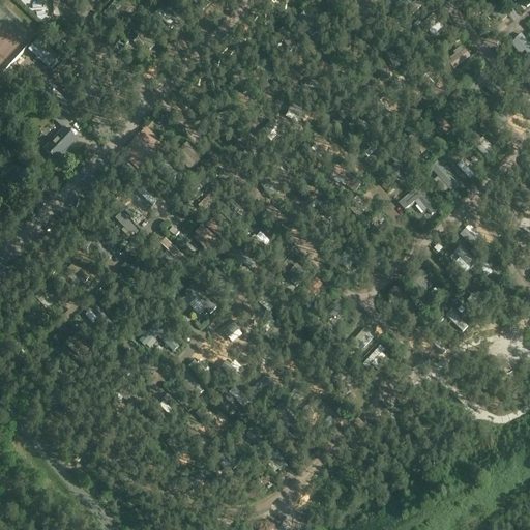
[(123,0),(116,0),(104,13),(110,20),(126,3),(123,0)]
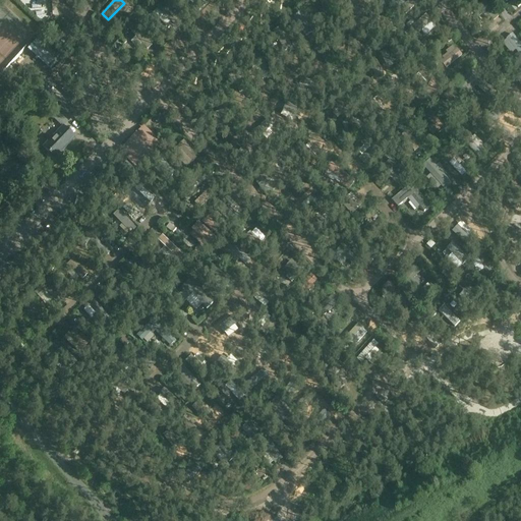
[(187,0),(190,2),(199,11),(206,5),(200,0),(187,0)]
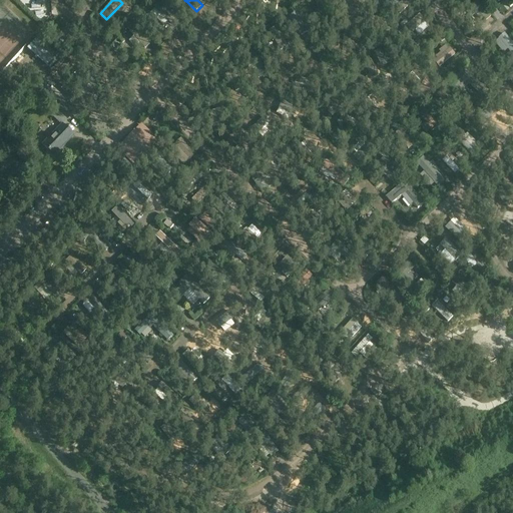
[(322,0),(316,0),(319,13),(313,14),(315,23),(321,21),(322,26),(328,25),(322,0)]
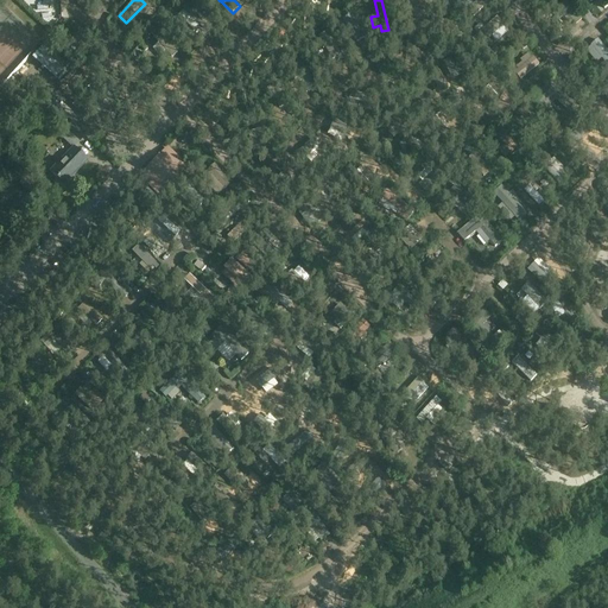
[(487,0),(477,0),(470,6),(464,12),(472,19),(489,2),(487,0)]
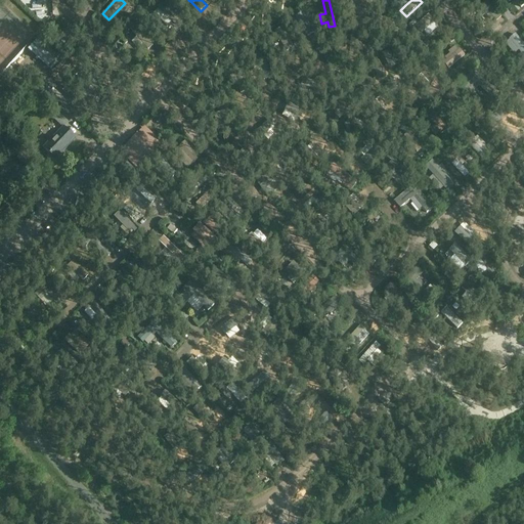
[(488,0),(487,0),(482,5),(491,14),(488,16),(491,20),(493,18),(496,22),(503,16),(488,0)]
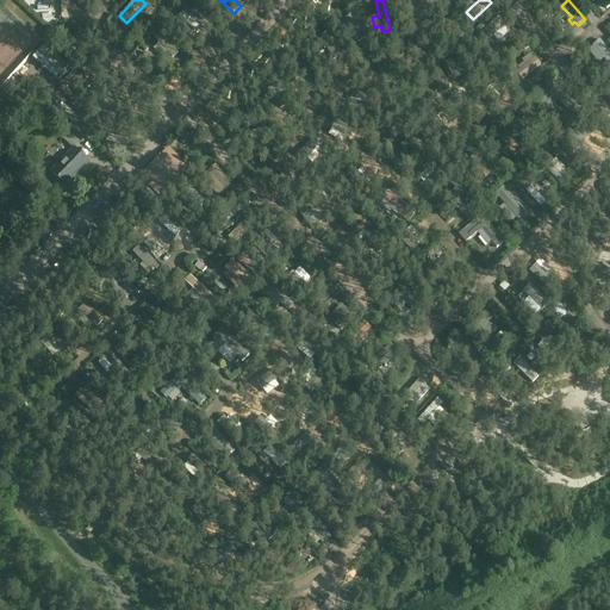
[(205,29),(210,23),(188,2),(182,8),(205,29)]
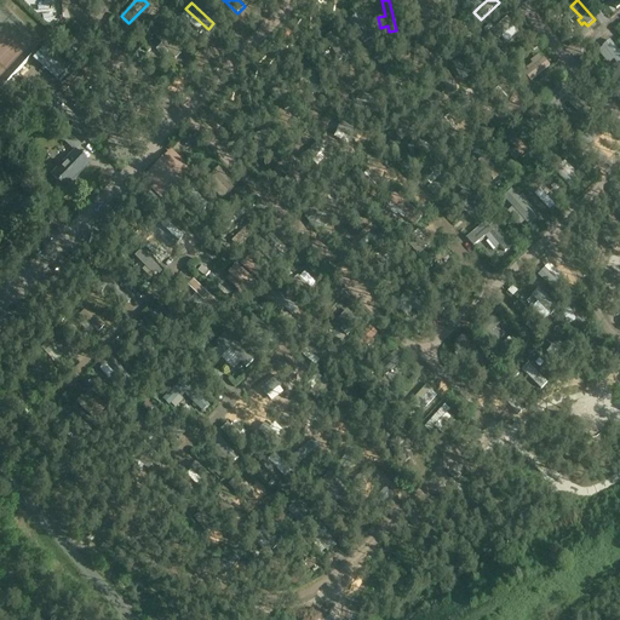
[(465,24),(441,17),(438,27),(461,34),(465,24)]
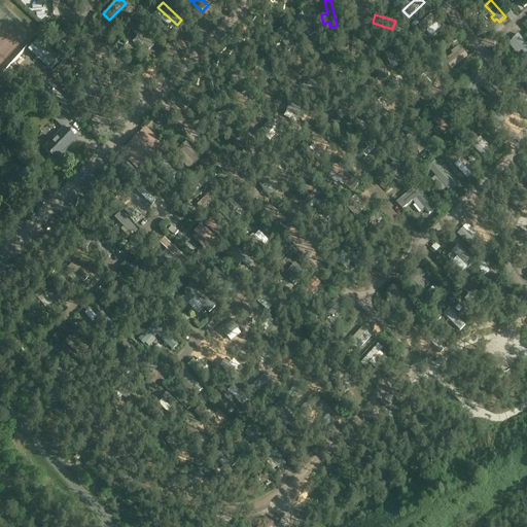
[(417,35),(413,38),(420,45),(425,41),(421,36),(437,22),(431,15),(414,32),(417,35)]
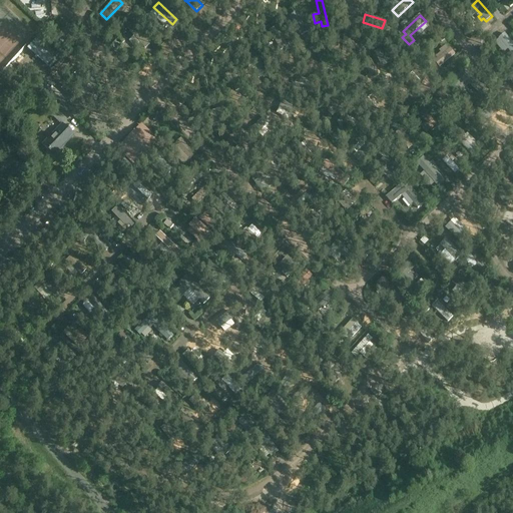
[(133,36),(128,41),(137,50),(142,45),(145,49),(151,44),(138,30),(135,27),(130,32),(132,35),(133,36)]
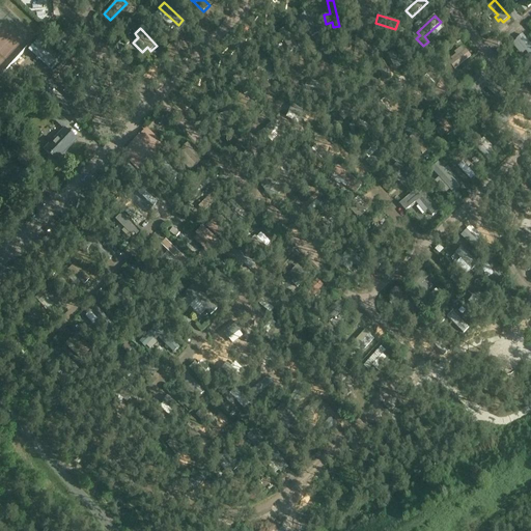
[(0,68),(11,62),(6,54),(16,49),(6,33),(0,35),(0,68)]
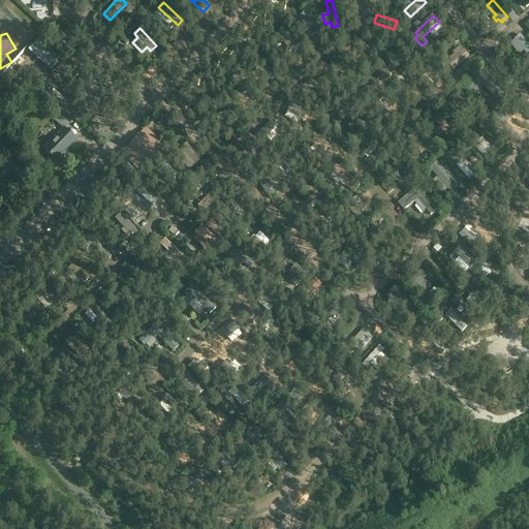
[(373,51),(375,42),(354,37),(352,45),(373,51)]
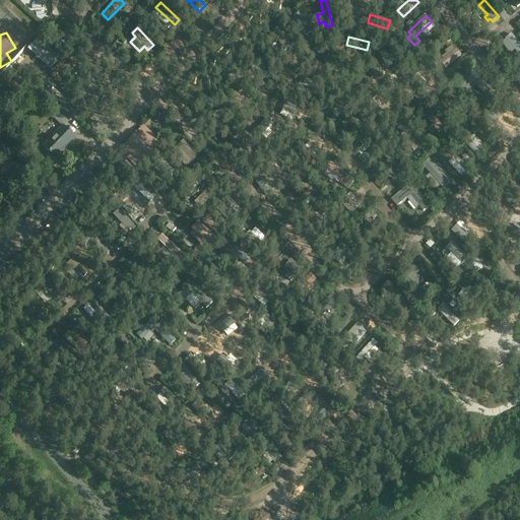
[(295,56),(294,55),(284,39),(278,43),(288,59),(295,56)]
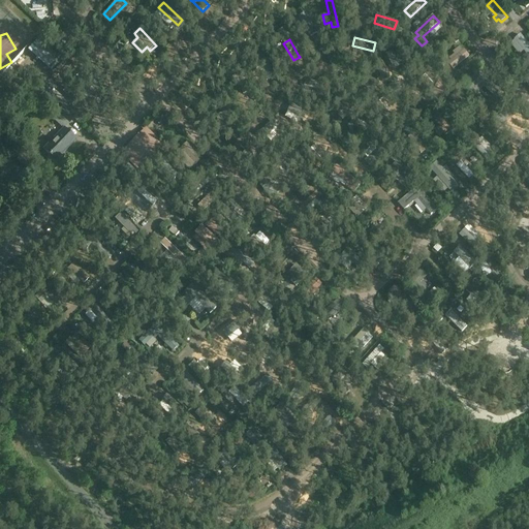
[(39,40),(28,50),(50,74),(61,64),(39,40)]
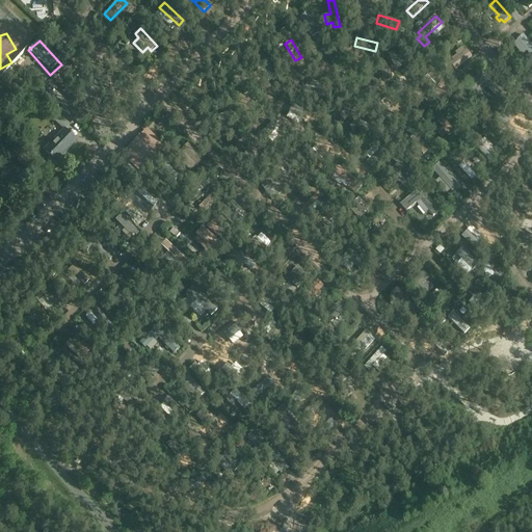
[(473,56),(468,50),(450,63),(455,70),(473,56)]
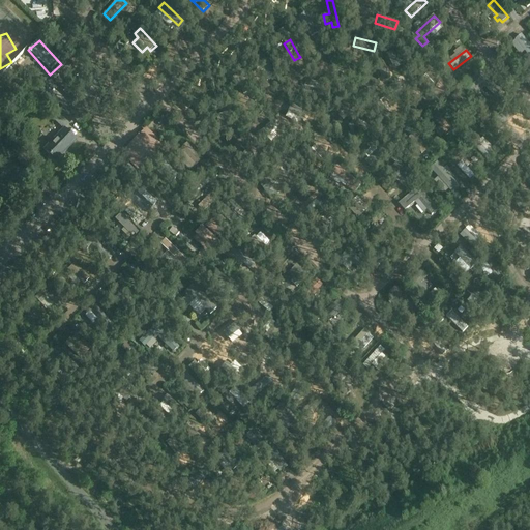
[(274,79),(268,58),(261,61),(267,81),(274,79)]
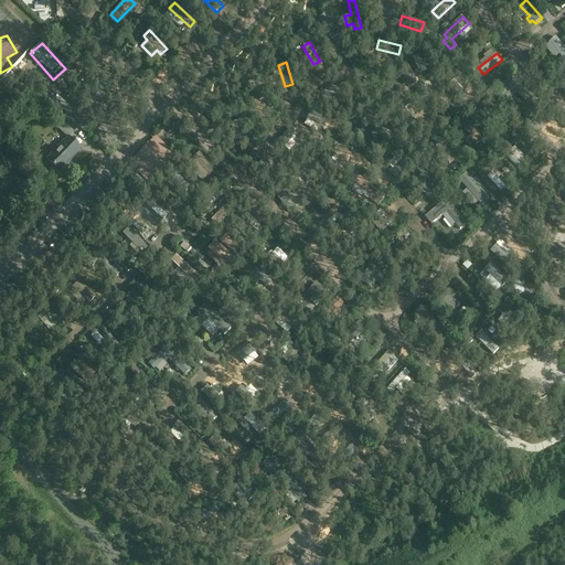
[(535,96),(512,75),(497,93),(504,98),(509,102),(516,93),(529,103),(535,96)]
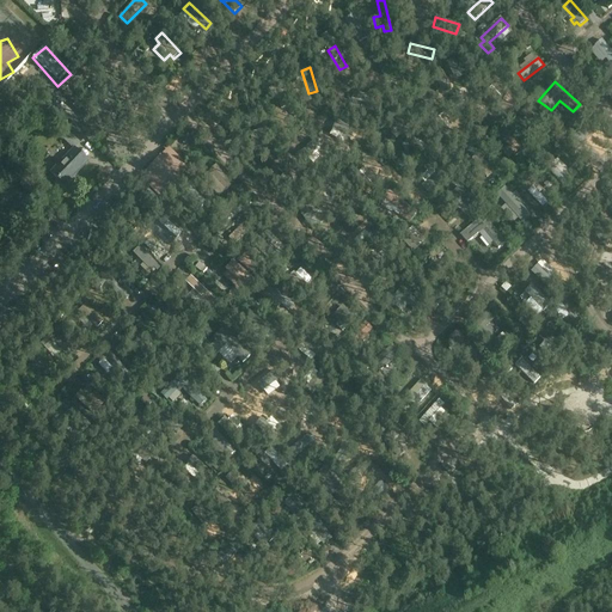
[(285,85),(275,89),(281,108),(291,105),(285,85)]
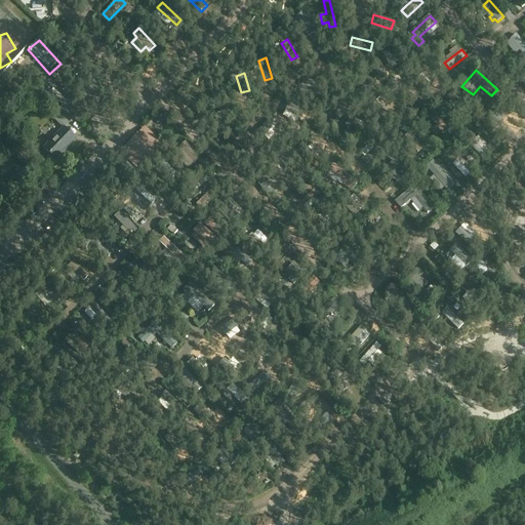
[(301,85),(315,88),(321,90),(323,90),(325,84),(304,79),(301,85)]
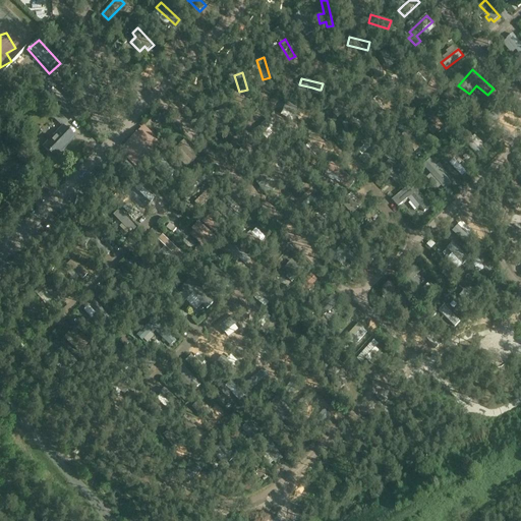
[(43,85),(34,95),(49,109),(57,100),(43,85)]
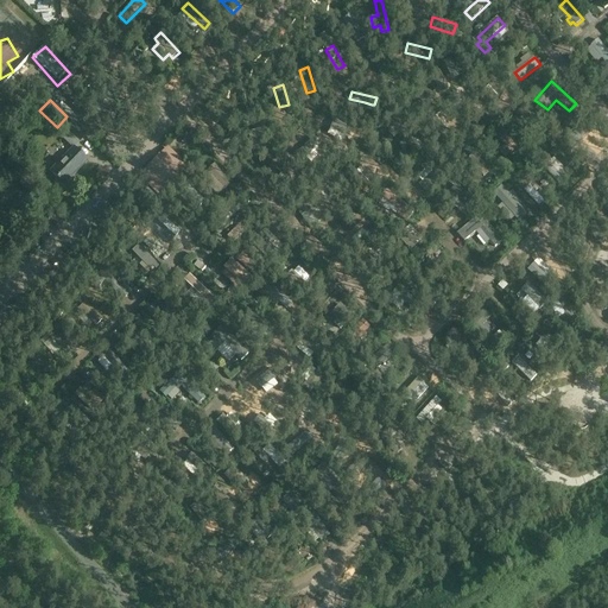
[(537,133),(544,127),(530,108),(523,114),(537,133)]
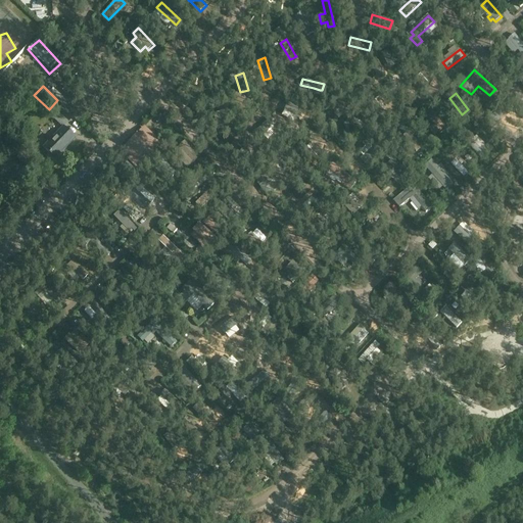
[(378,101),(376,106),(392,112),(394,106),(378,101)]
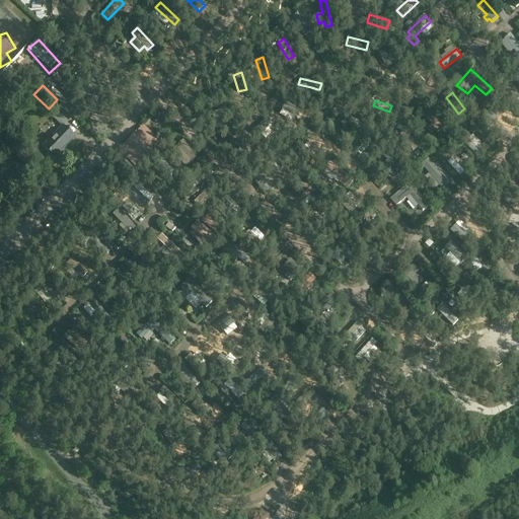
[(52,107),(67,121),(71,116),(57,102),(52,107)]
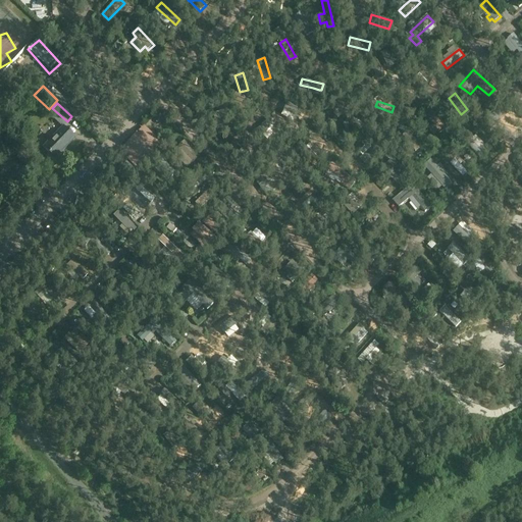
[(221,122),(222,127),(223,137),(231,135),(228,112),(220,113),(221,122)]
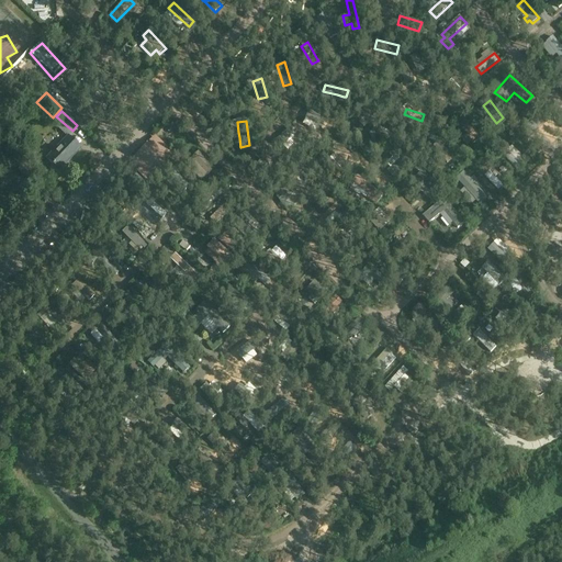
[(460,126),(465,134),(471,142),(473,144),(481,138),(467,121),(460,126)]
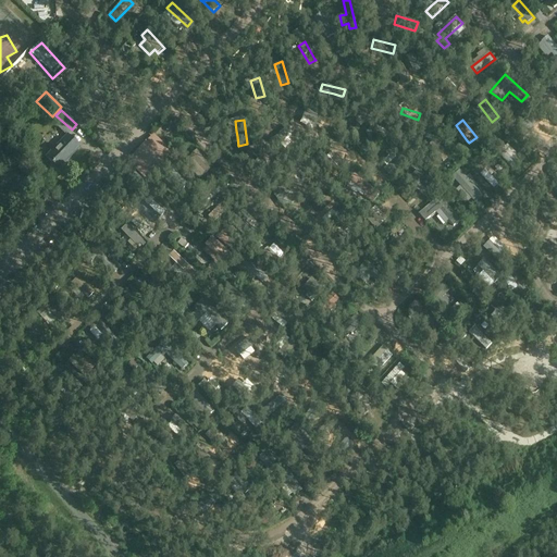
[(174,123),(170,128),(175,133),(180,127),(174,123)]
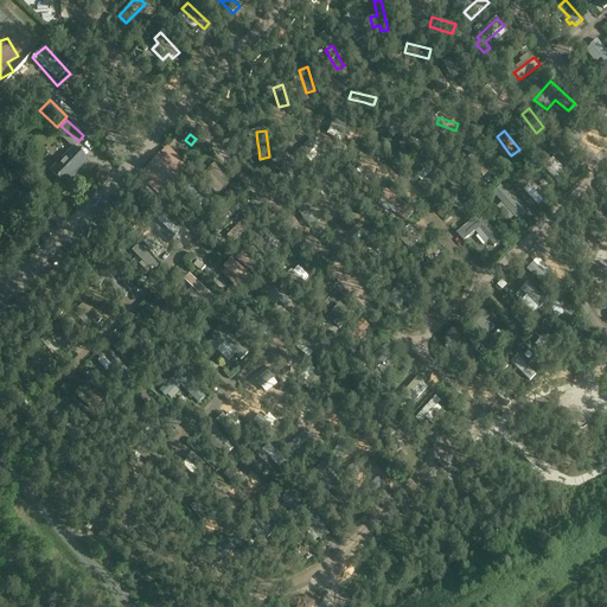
[(540,147),(545,142),(541,138),(536,142),(540,147)]
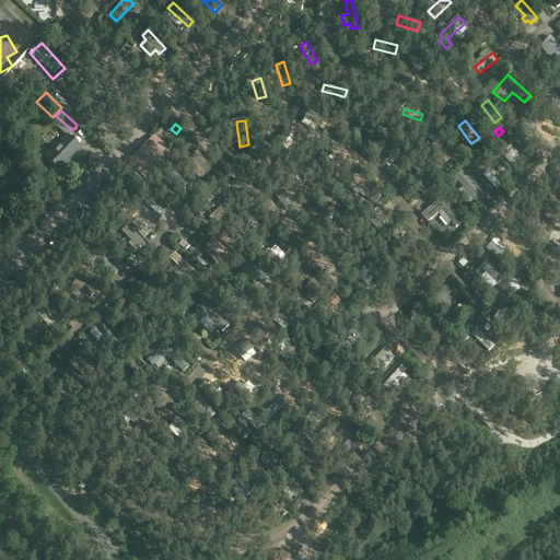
[(532,127),(527,131),(541,147),(546,142),(532,127)]
